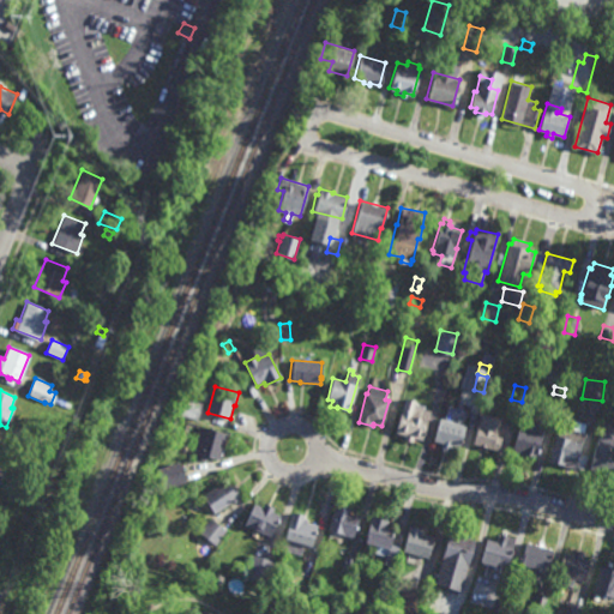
[(25,404),(14,399),(17,393),(29,398),(25,404)]
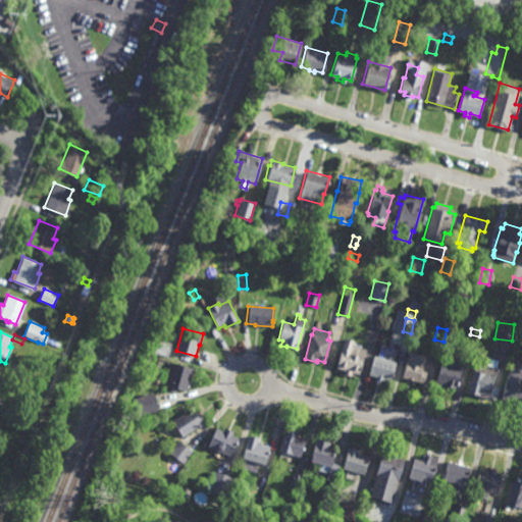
[(167,357),(151,353),(155,338),(171,343),(167,357)]
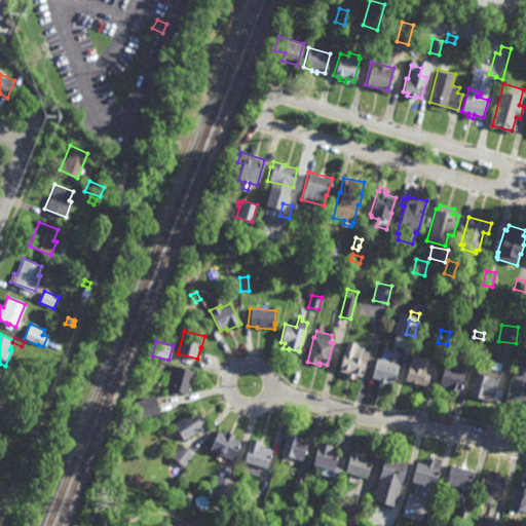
[(362,377),(354,375),(354,378),(345,376),(346,373),(339,371),(347,341),(357,343),(357,345),(365,347),(364,350),(369,352),(362,377)]
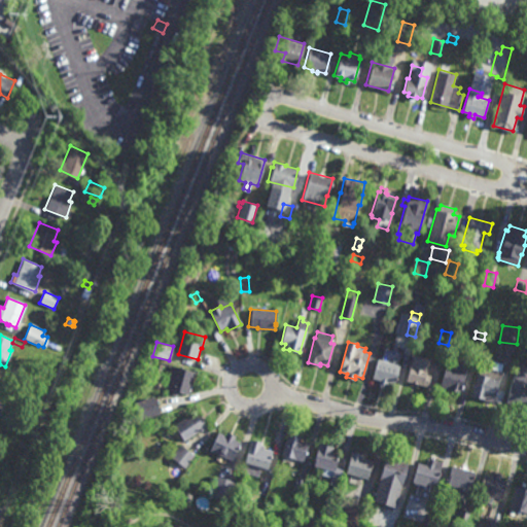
[(427,387),(416,384),(416,386),(412,385),(412,383),(407,381),(413,355),(430,360),(427,374),(430,375),(427,387)]
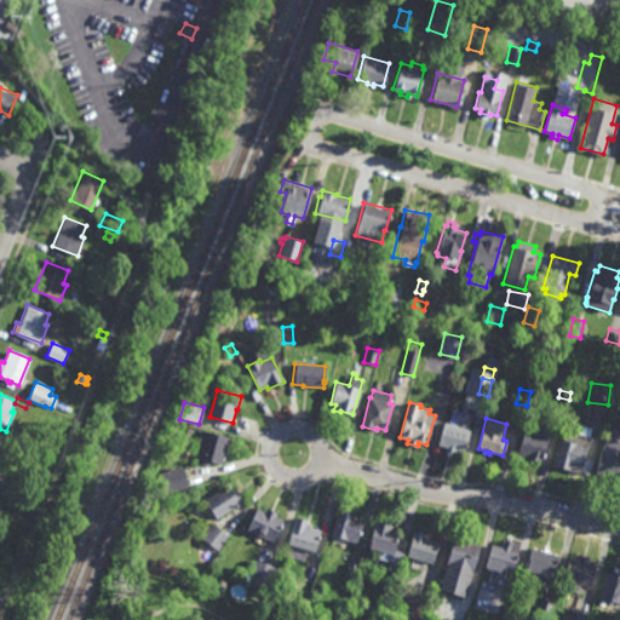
[(464,453),(455,451),(454,454),(445,452),(446,447),(438,446),(443,423),(470,430),(464,453)]
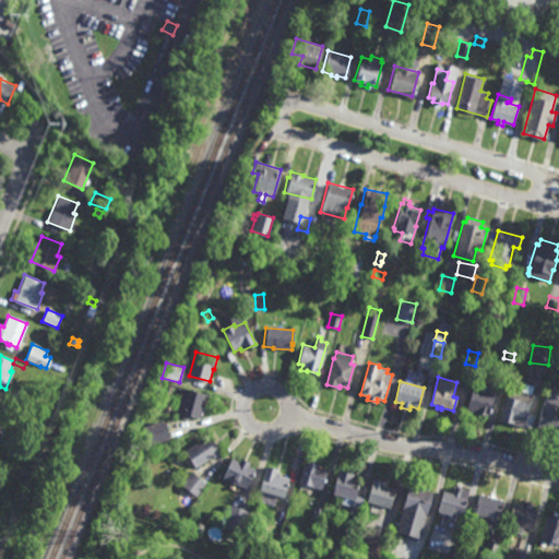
[(490,408),(491,408),(490,413),(489,413),(488,416),(482,414),(480,416),(475,415),(476,412),(466,409),(473,389),(482,391),(484,382),(497,385),(490,408)]
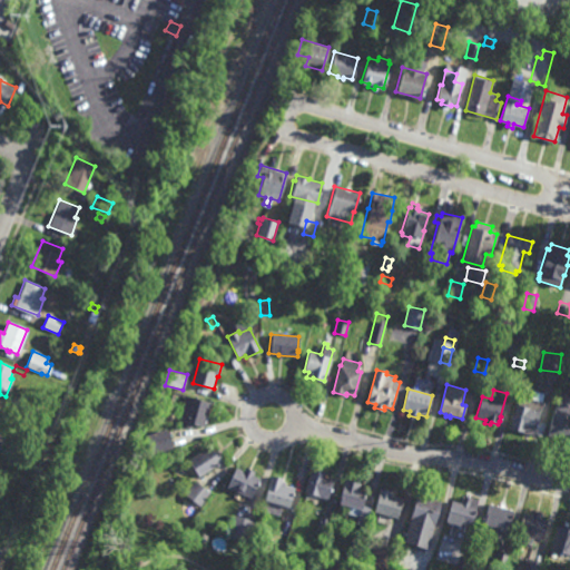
[(541,403),(542,403),(537,424),(539,424),(537,430),(536,429),(533,435),(510,429),(517,404),(519,405),(521,396),(530,399),(532,390),(544,393),(541,403)]
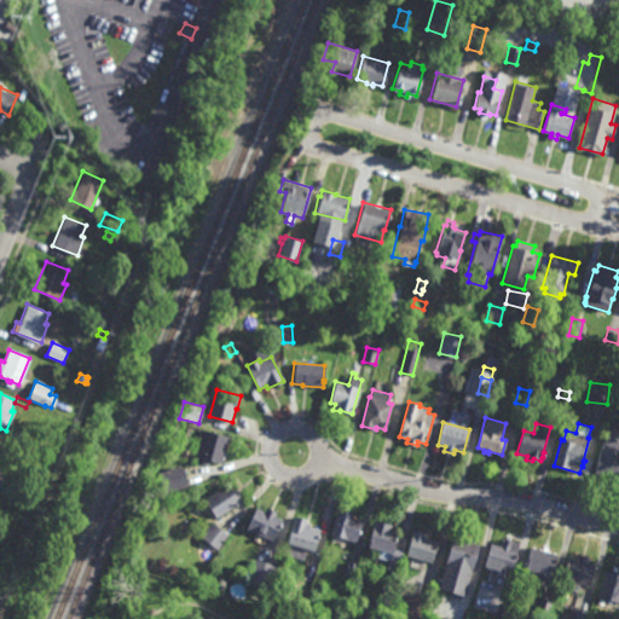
[(618,472),(617,480),(612,478),(611,482),(600,479),(601,475),(594,474),(605,433),(608,434),(611,427),(618,428),(618,472)]
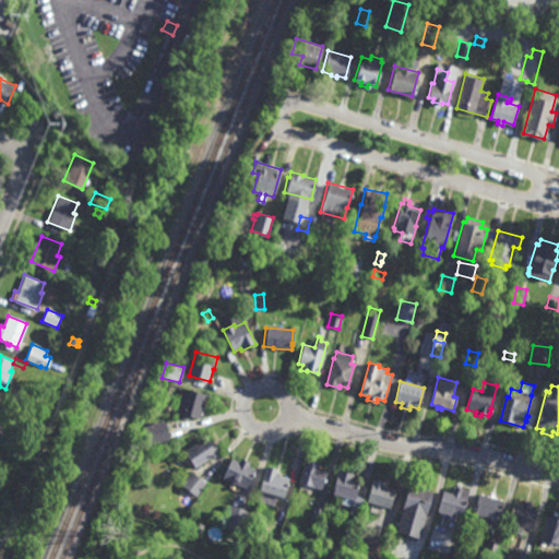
[(200,419),(189,416),(187,420),(177,418),(185,389),(206,395),(200,419)]
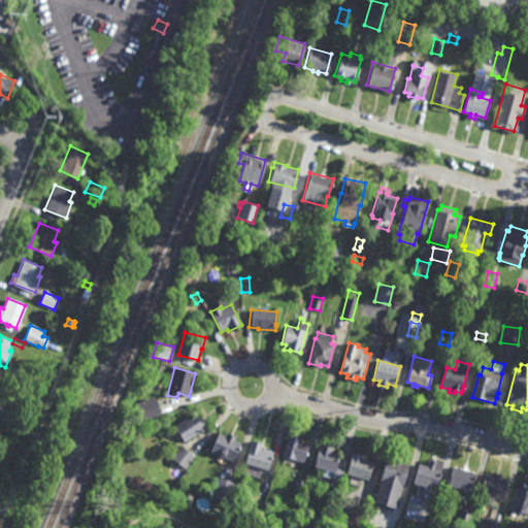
[(139,422),(134,404),(155,398),(160,416),(139,422)]
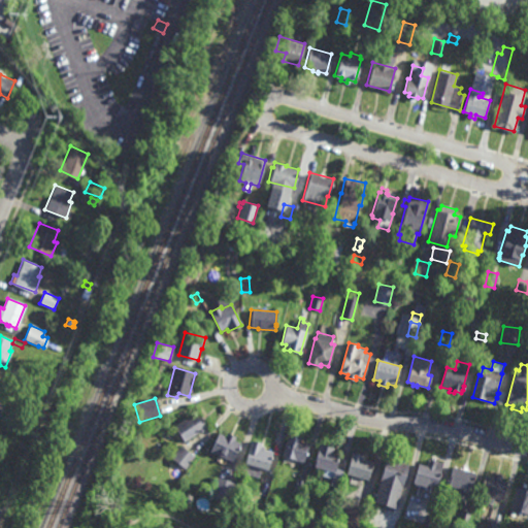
[(6,420),(0,418),(0,404),(10,409),(6,420)]
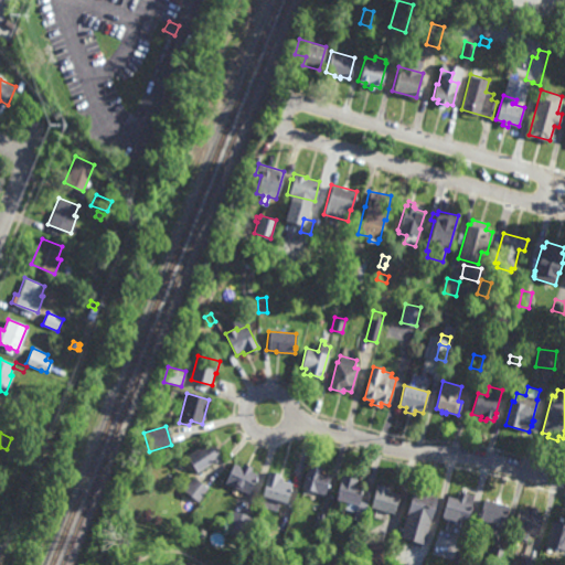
[(222,457),(195,473),(185,457),(209,443),(212,448),(215,446),(222,457)]
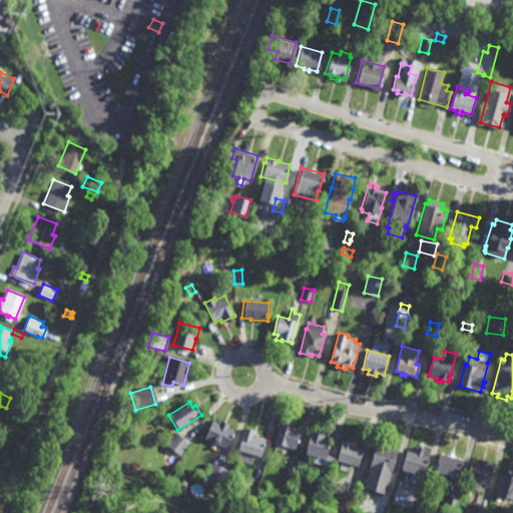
[(227,425),(226,428),(233,431),(225,449),(203,438),(211,421),(218,425),(220,421),(227,425)]
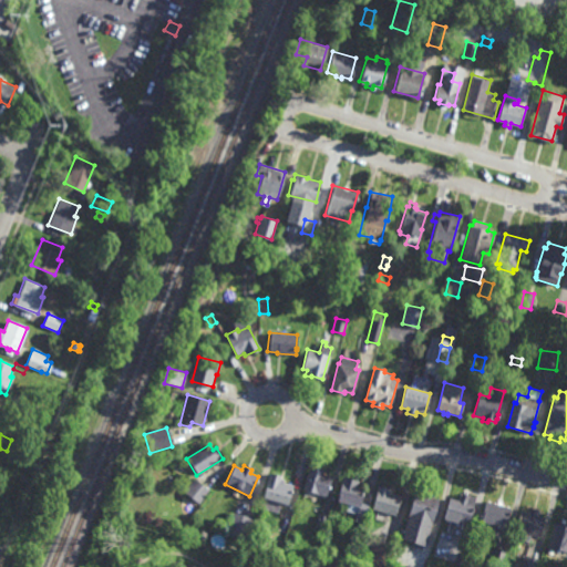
[(321,471),(320,473),(331,475),(326,496),(319,495),(318,498),(305,494),(305,491),(302,490),(308,466),(321,471)]
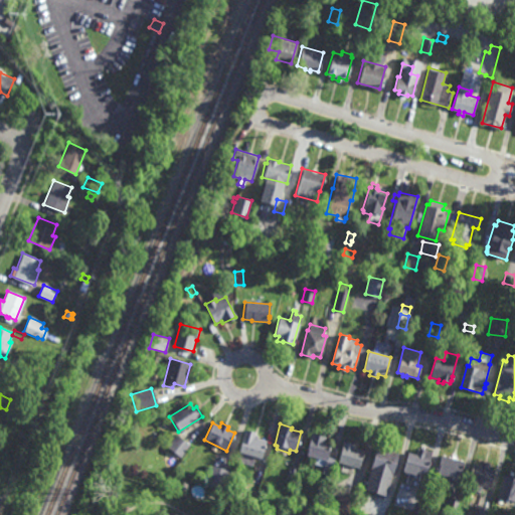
[(29,437),(22,435),(25,428),(31,432),(29,437)]
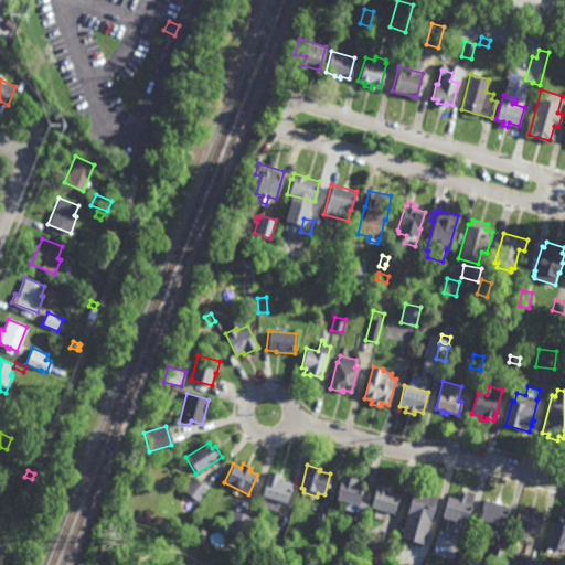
[(290,490),(289,490),(285,503),(260,497),(267,471),(279,475),(278,477),(281,478),(280,480),(291,483),(290,488),(291,488),(290,490)]
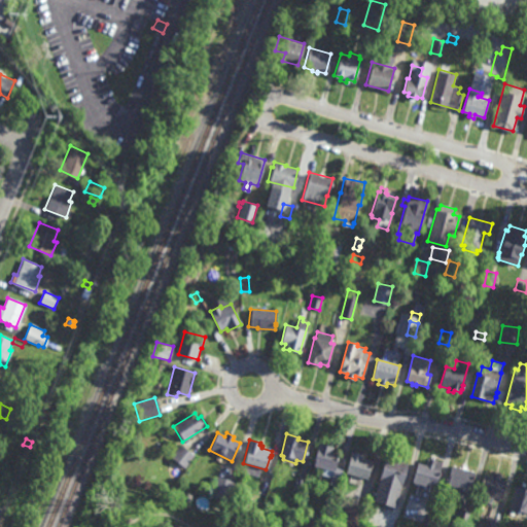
[(330,451),(339,453),(336,466),(343,467),(340,481),(339,481),(337,486),(330,484),(331,478),(320,476),(322,468),(312,466),(316,449),(317,449),(319,443),(332,446),(330,451)]
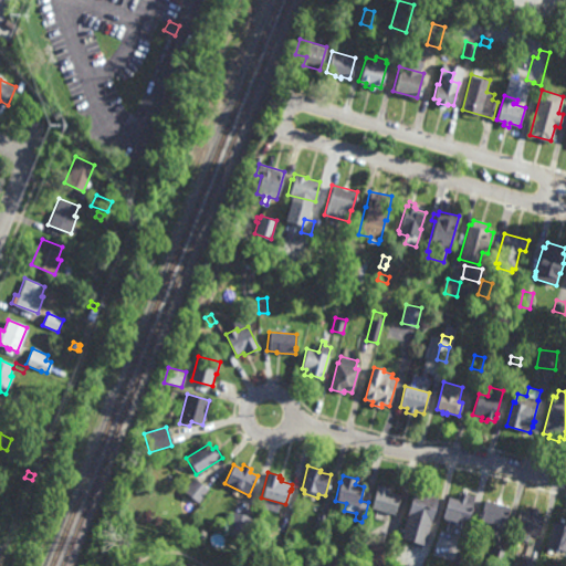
[(199,503),(184,491),(194,479),(209,491),(199,503)]
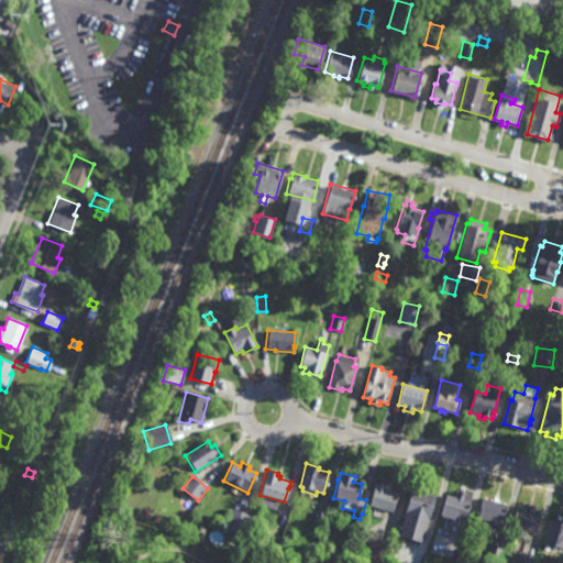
[(393,512),(370,506),(375,483),(387,486),(386,489),(398,493),(393,512)]
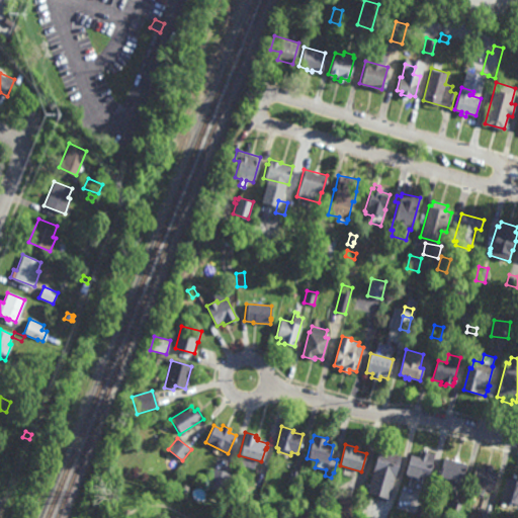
[(18,461),(6,456),(9,448),(22,453),(18,461)]
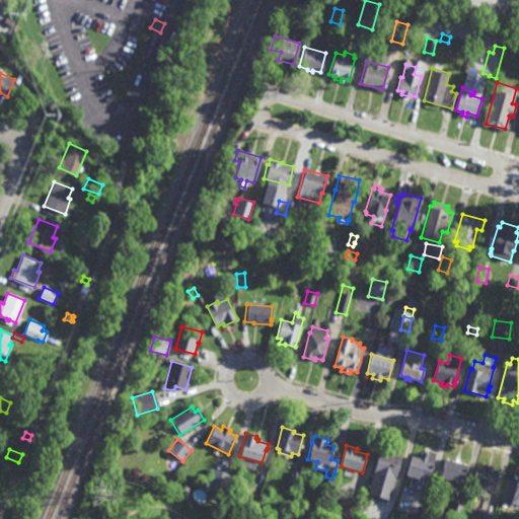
[(392,455),(401,457),(390,502),(369,497),(379,451),(387,453),(388,450),(393,451),(392,455)]
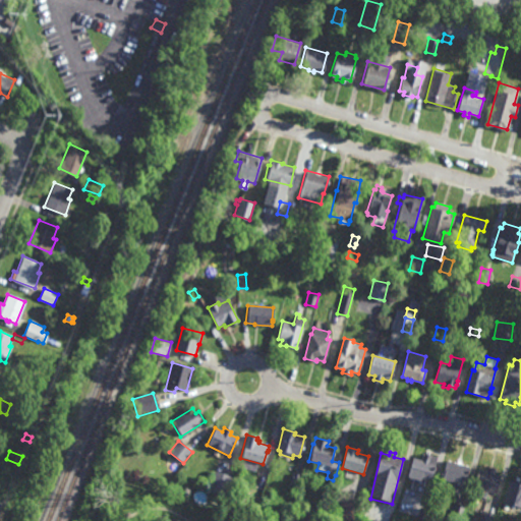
[(438,459),(430,483),(407,477),(413,458),(421,460),(422,458),(423,458),(424,456),(438,459)]
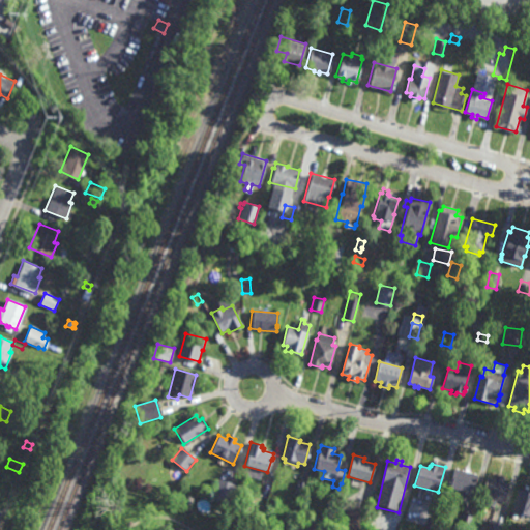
[(469,470),(468,472),(477,475),(469,503),(446,496),(454,469),(464,472),(465,469),(469,470)]
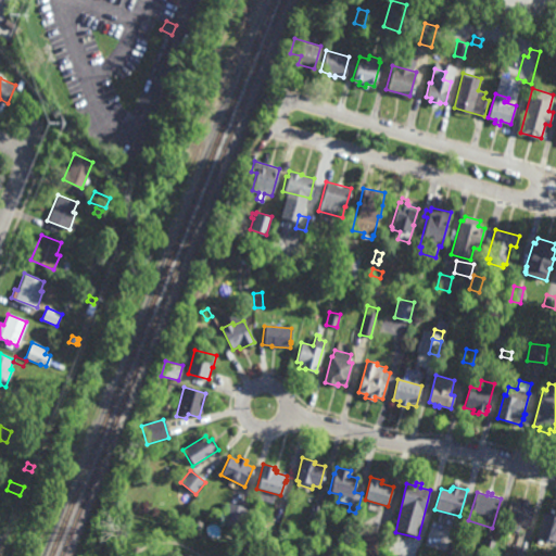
[(528,506),(533,508),(529,529),(520,527),(519,533),(504,529),(512,502),(518,503),(519,498),(529,501),(528,506)]
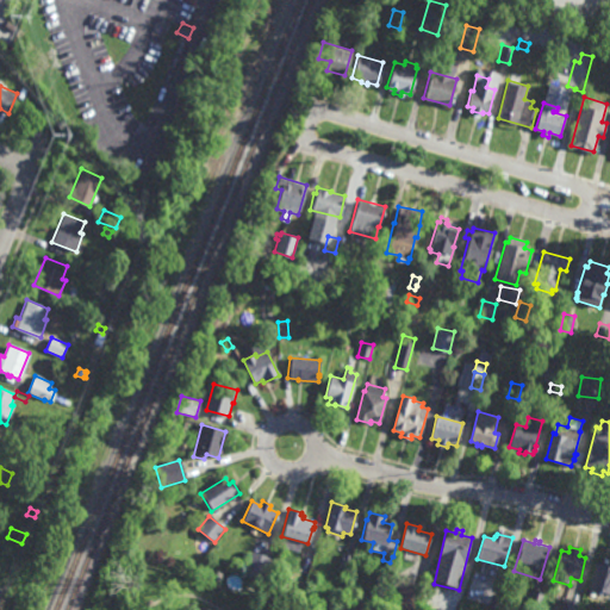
[(265,580),(243,574),(250,552),(271,558),(265,580)]
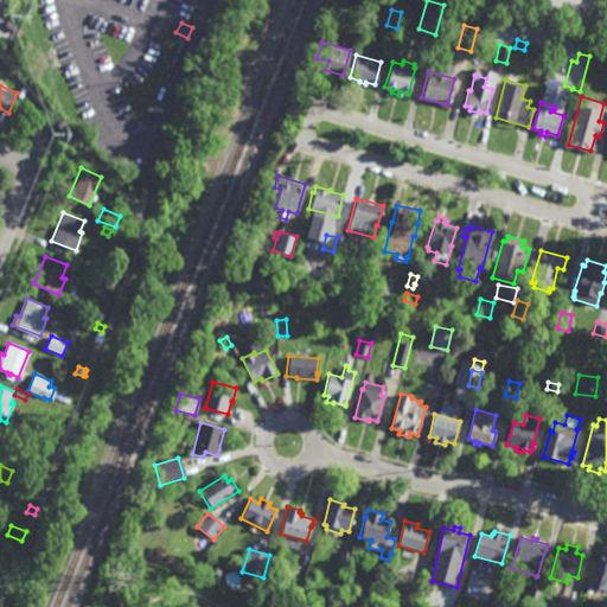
[(346,570),(336,567),(340,551),(351,554),(346,570)]
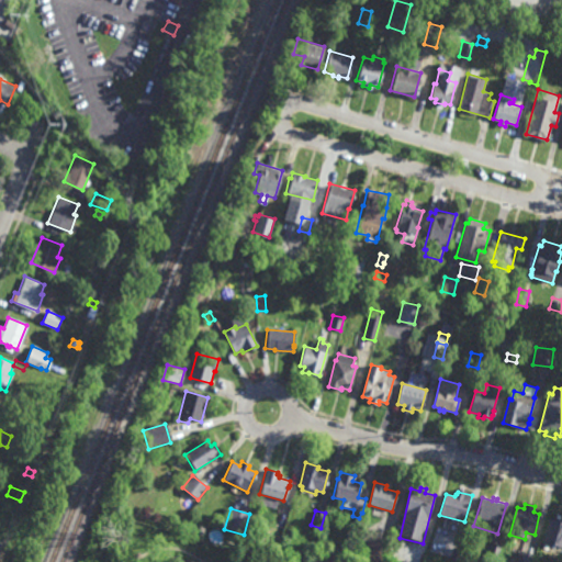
[(560,520),(561,520),(561,548),(555,547),(554,549),(551,548),(551,546),(544,543),(550,519),(553,520),(554,517),(557,518),(557,516),(561,516),(560,520)]
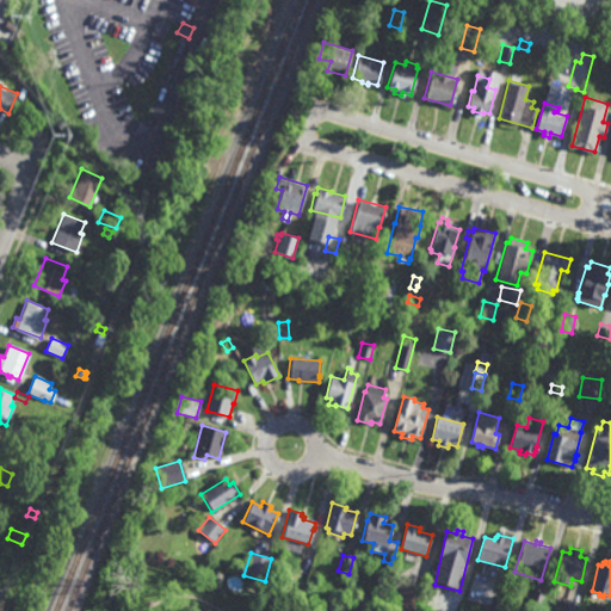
[(544,593),(541,609),(535,608),(534,610),(529,610),(535,591),(544,593)]
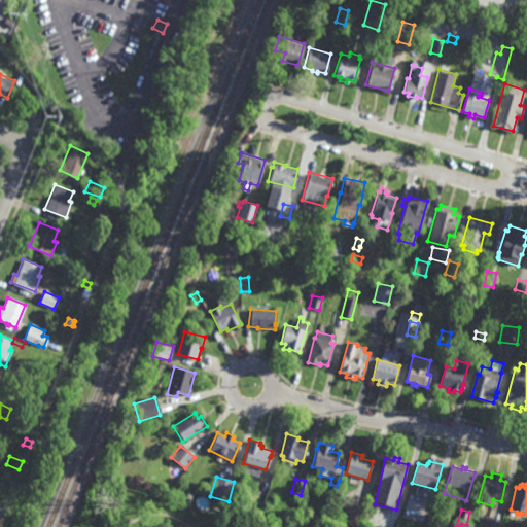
[(430,526),(427,526),(421,525),(425,514),(434,517),(430,526)]
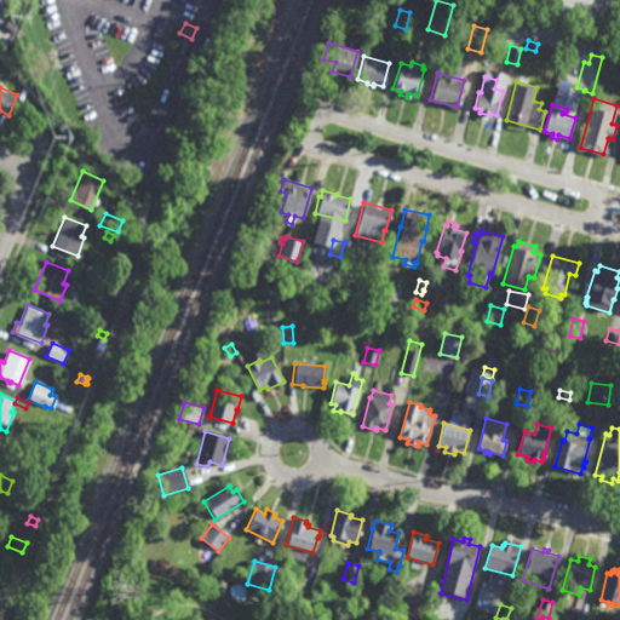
[(587,619),(569,619),(574,608),(590,613),(587,619)]
